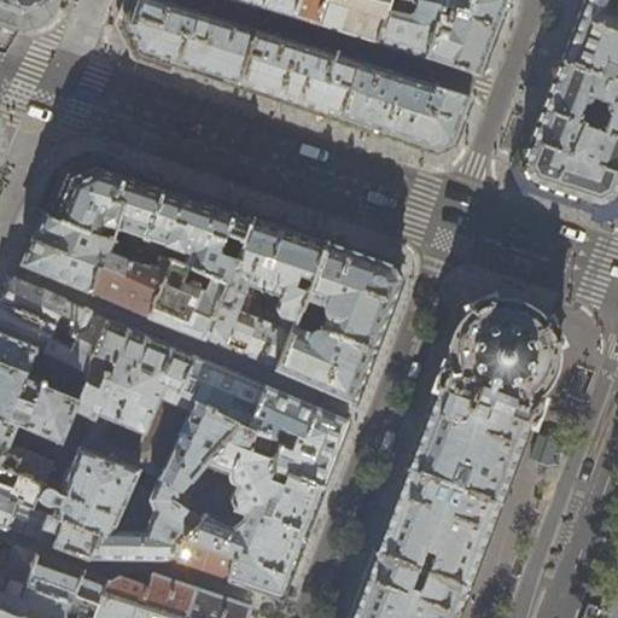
[(34,4),(42,0),(0,0),(0,5),(19,11),(34,4)]
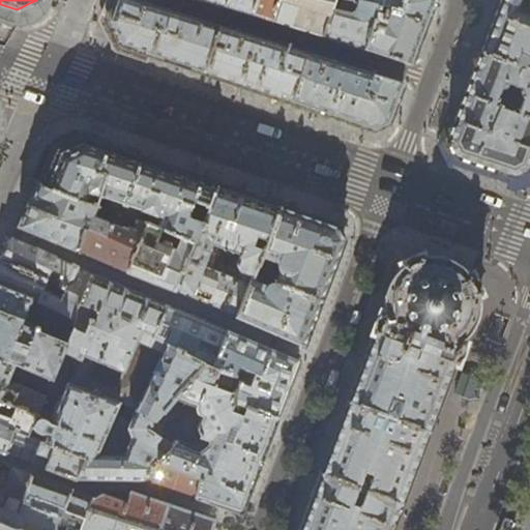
[(176,62),(203,71),(218,26),(181,15),(134,0),(115,0),(112,11),(109,21),(120,43),(176,62)]
